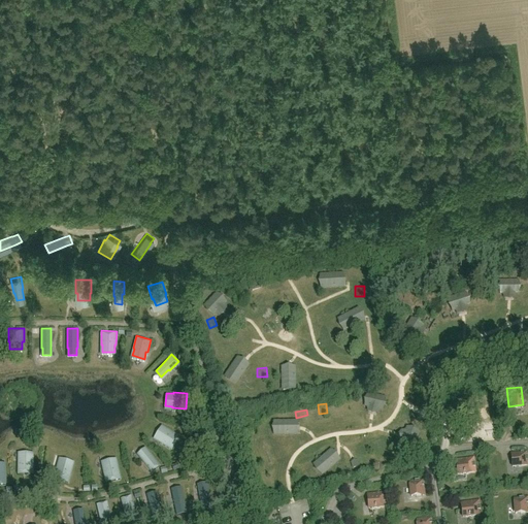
[(161,424),(155,435),(161,438),(160,439),(171,447),(179,434),(168,427),(167,428),(161,424)]
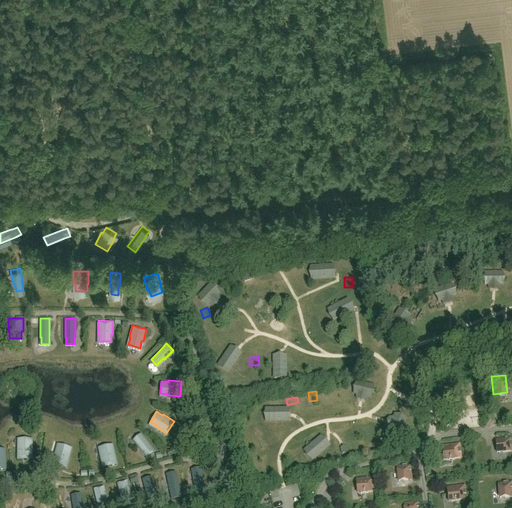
[(238,432),(241,440),(249,438),(247,430),(238,432)]
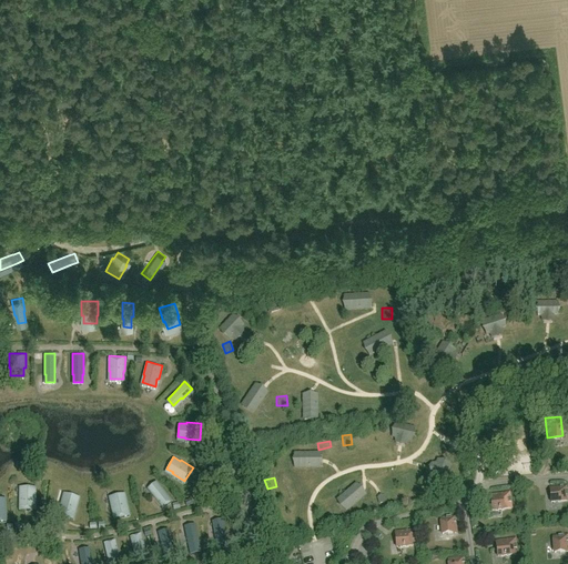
[(155,480),(149,485),(155,493),(154,494),(163,505),(172,499),(161,485),(161,486),(155,480)]
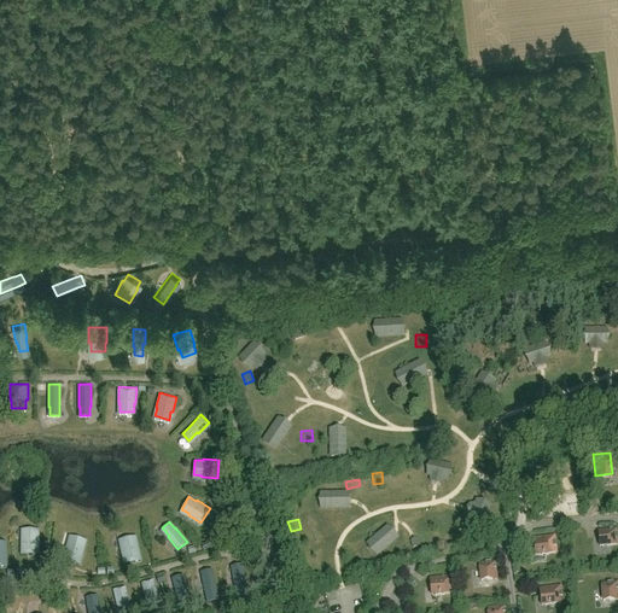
[(460,521),(449,524),(452,532),(461,530),(460,521)]
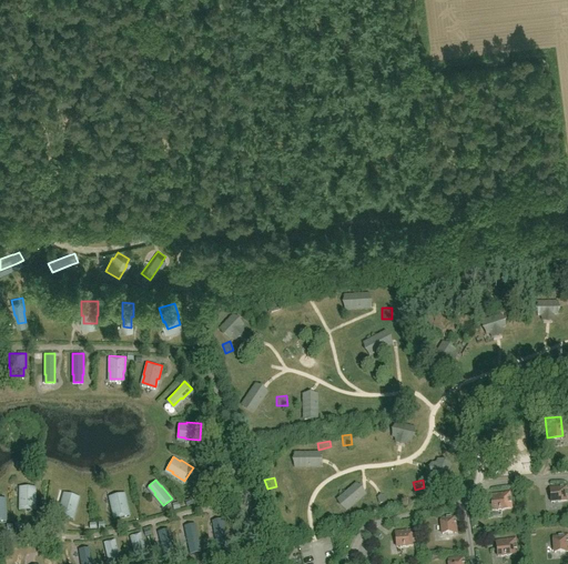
[(379,492),(377,482),(366,484),(368,494),(379,492)]
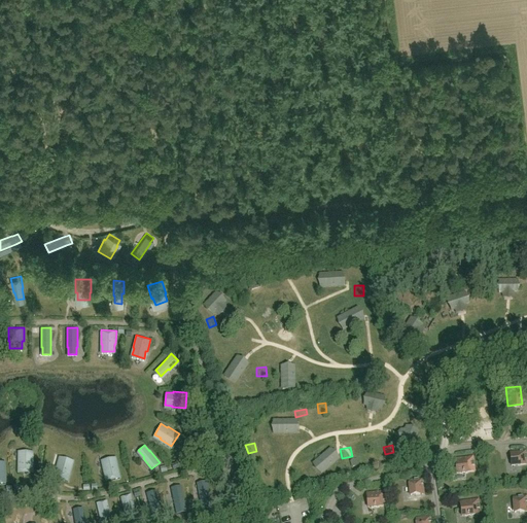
[(526,448),(511,449),(512,462),(526,461),(526,448)]
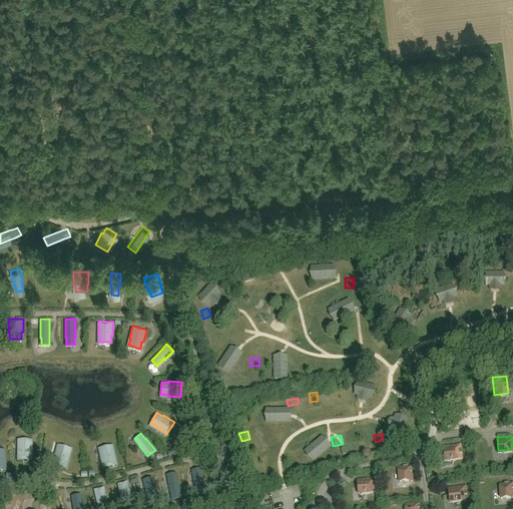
[(18,444),(17,457),(32,457),(32,444),(31,444),(31,437),(19,437),(19,444),(18,444)]
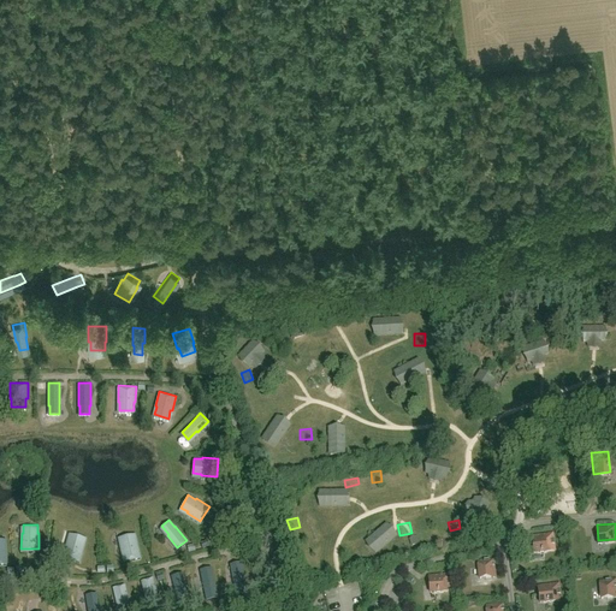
[(531,532),(533,550),(555,546),(552,529),(531,532)]
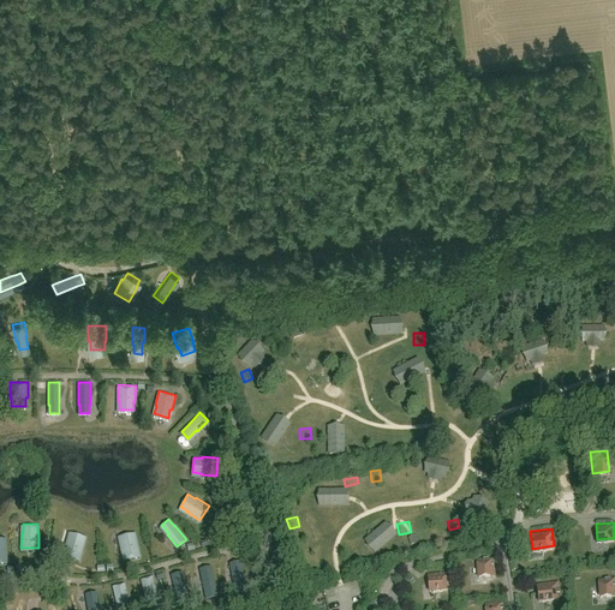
[(67,538),(63,554),(79,558),(84,543),(82,543),(84,534),(71,531),(69,539),(67,538)]
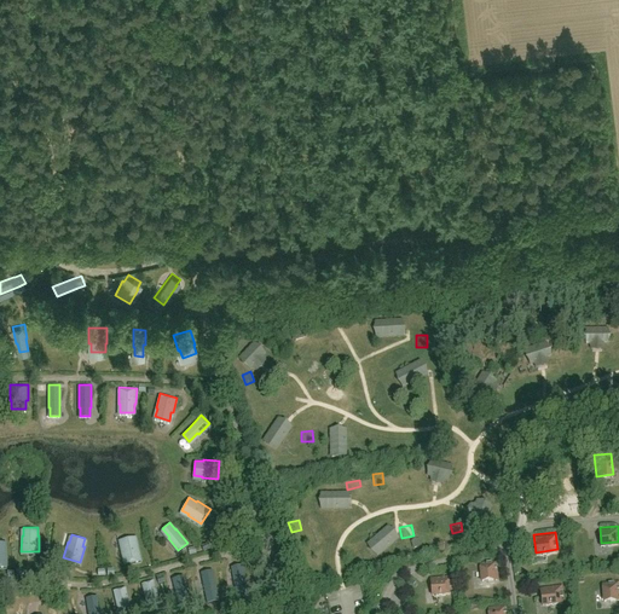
[(134,534),(121,538),(122,546),(121,546),(125,562),(142,559),(138,543),(137,543),(134,534)]
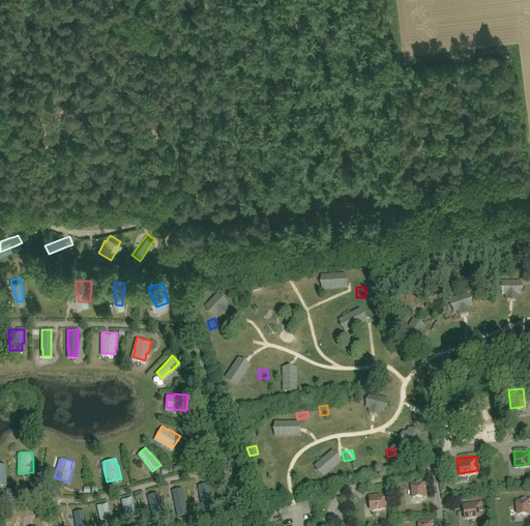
[(424,478),(411,479),(412,495),(425,494),(424,478)]
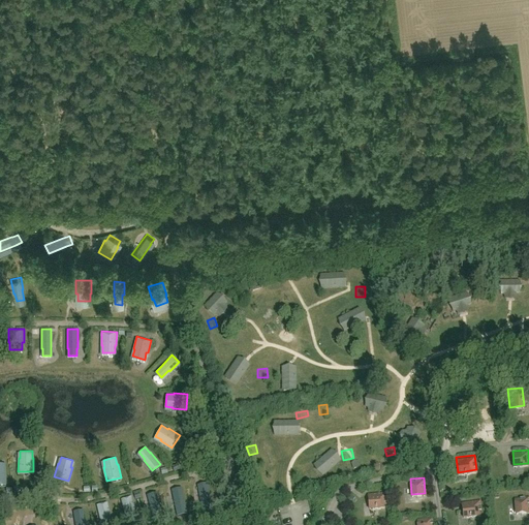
[(207,482),(198,483),(199,489),(203,508),(212,506),(209,488),(208,488),(207,482)]
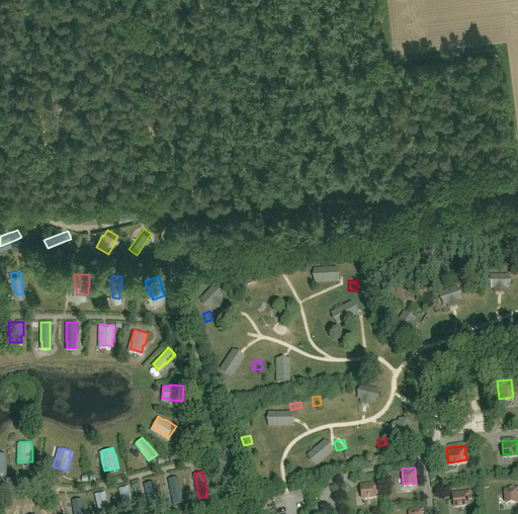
[(177,476),(169,478),(170,484),(174,502),(183,501),(179,482),(177,476)]
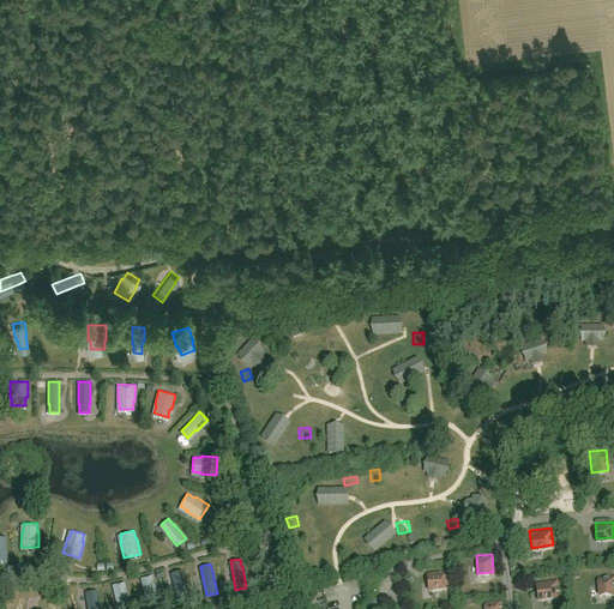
[(427,571),(429,588),(450,585),(447,568),(427,571)]
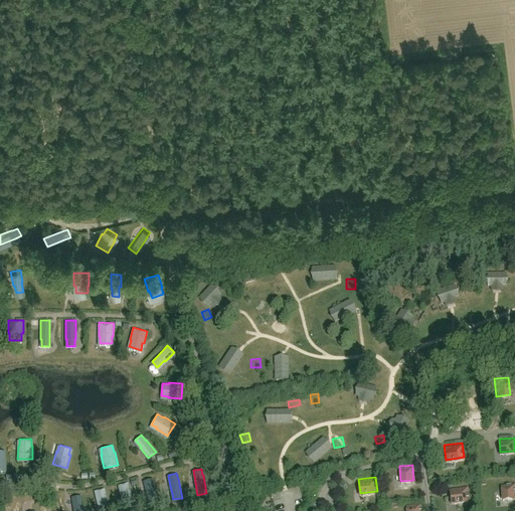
[(153,478),(144,479),(146,485),(145,485),(149,504),(158,502),(154,484),(153,478)]
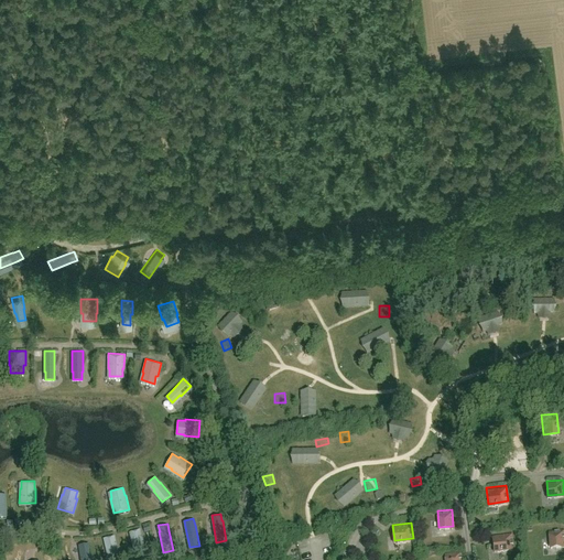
[(130,530),(133,546),(136,546),(137,553),(145,551),(142,541),(143,541),(140,527),(130,530)]
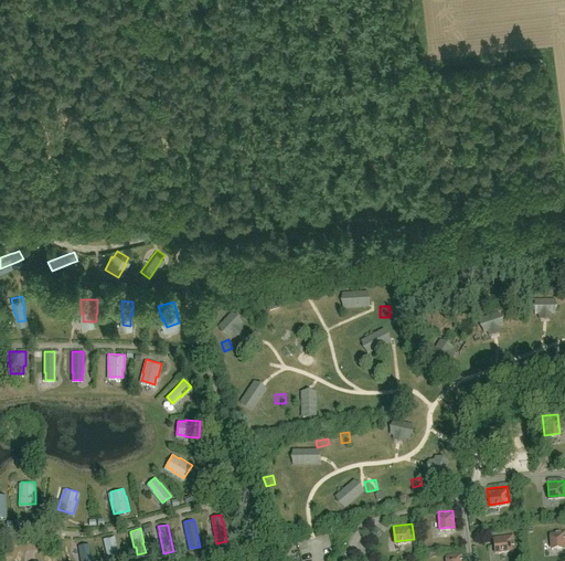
[(550,530),(551,547),(564,546),(564,542),(564,530),(550,530)]
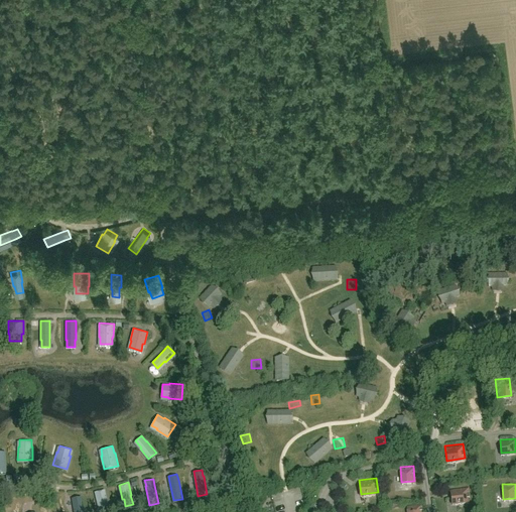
[(449,488),(452,502),(470,500),(468,486),(449,488)]
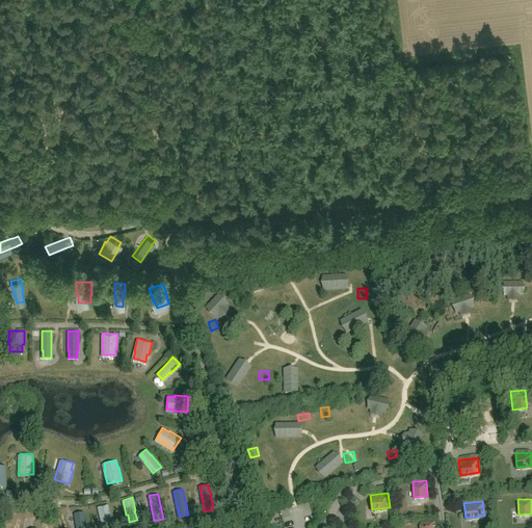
[(98,505),(102,521),(103,521),(104,527),(112,526),(109,517),(111,517),(108,503),(98,505)]
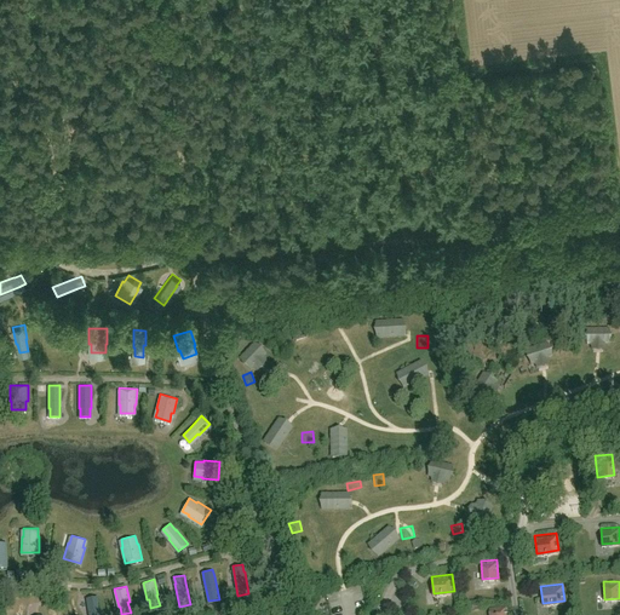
[(97,595),(87,597),(89,604),(87,604),(89,614),(101,614),(99,603),(98,603),(97,595)]
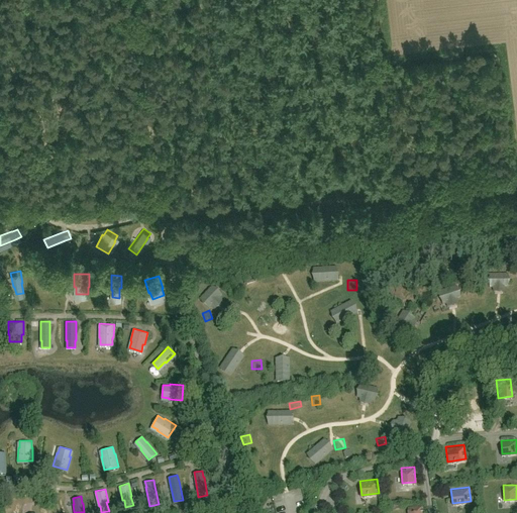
[(422,512),(422,504),(408,505),(408,512),(422,512)]
